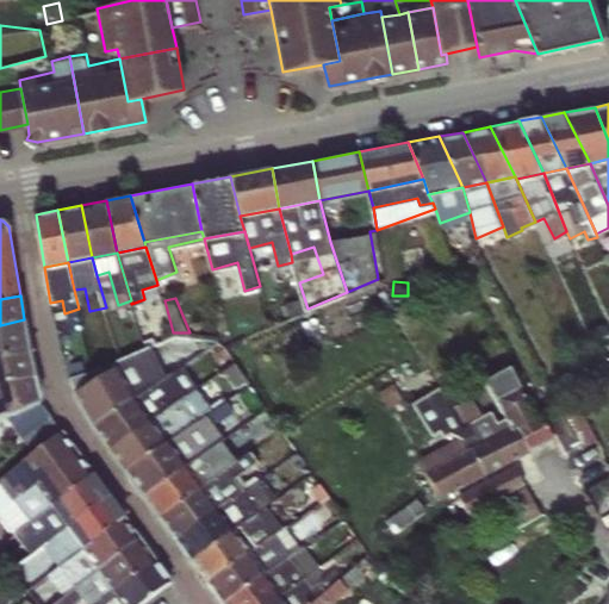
[(0,355),(29,349),(24,319),(0,325),(0,355)]
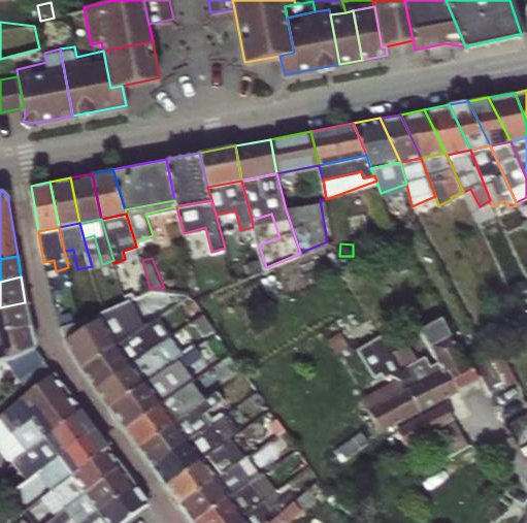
[(128,304),(102,315),(118,341),(158,315),(164,311),(150,288),(126,301),(128,304)]
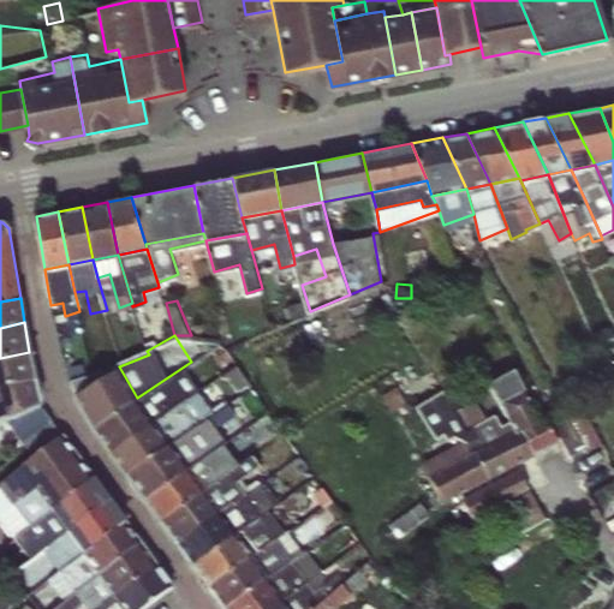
[(63,346),(71,380),(94,371),(85,339),(63,346)]
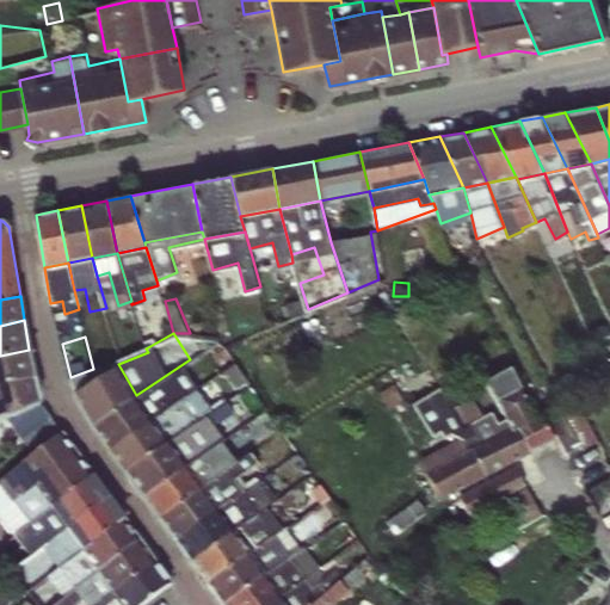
[(0,384),(35,375),(29,350),(0,356),(0,384)]
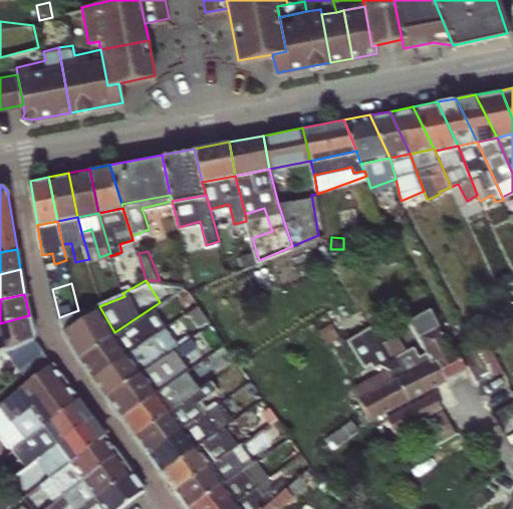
[(197,303),(189,310),(201,324),(209,318),(197,303)]
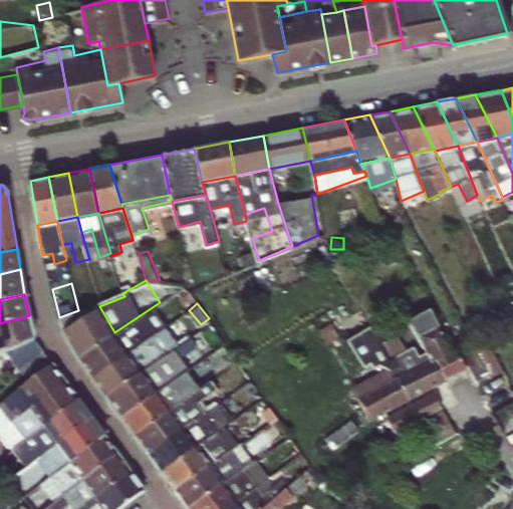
[(99,306),(64,328),(80,356),(112,333),(114,332),(99,306)]
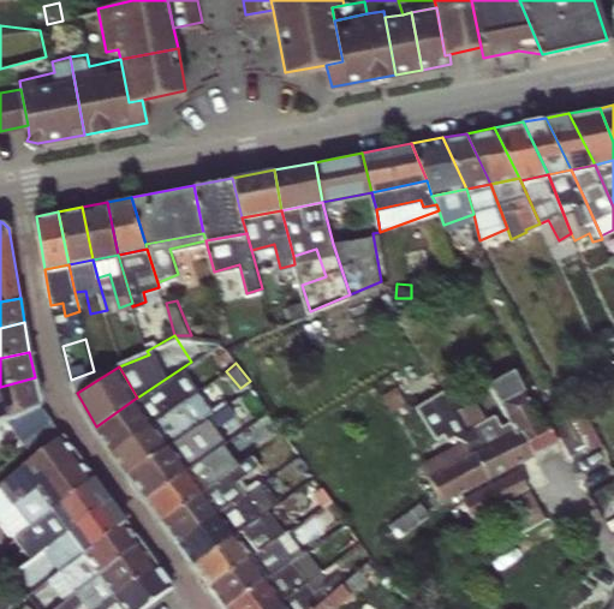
[(137,398),(135,399),(151,422),(185,398),(200,388),(184,366),(137,398)]
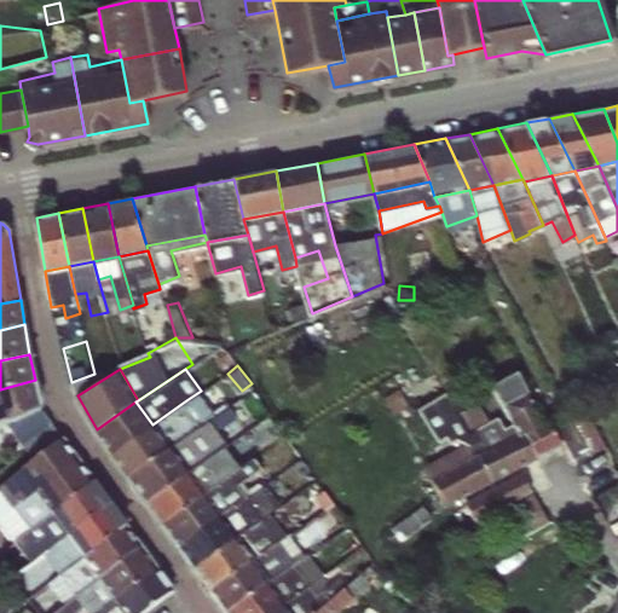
[(504,403),(527,391),(519,369),(492,383),(504,403)]
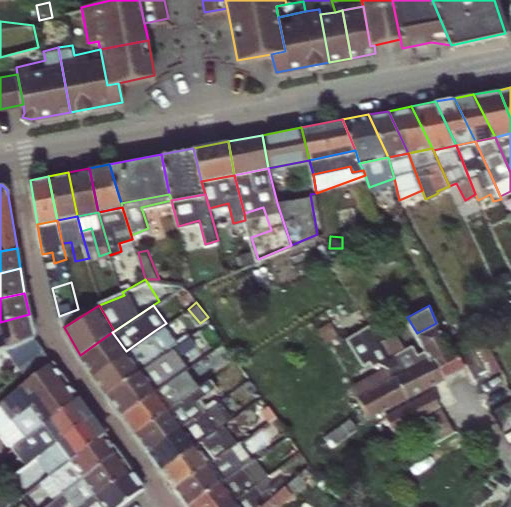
[(35,335),(29,314),(0,322),(0,347),(5,346),(35,335)]
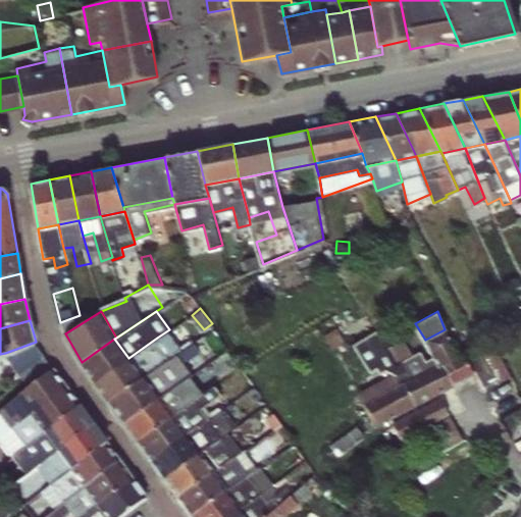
[(181,347),(169,329),(157,338),(128,358),(142,376),(144,375),(181,347)]
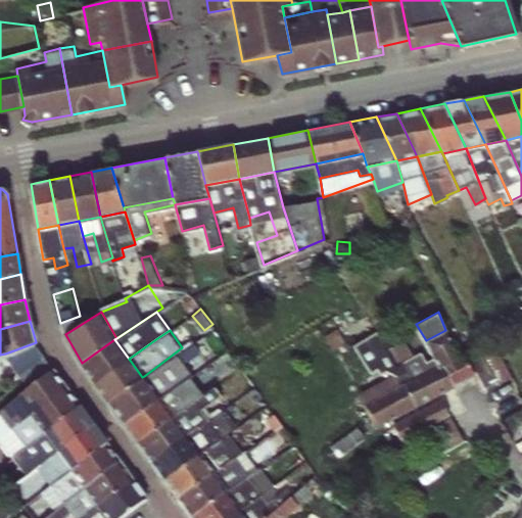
[(445,330),(426,340),(433,357),(427,360),(443,392),(476,375),(464,352),(460,356),(445,330)]
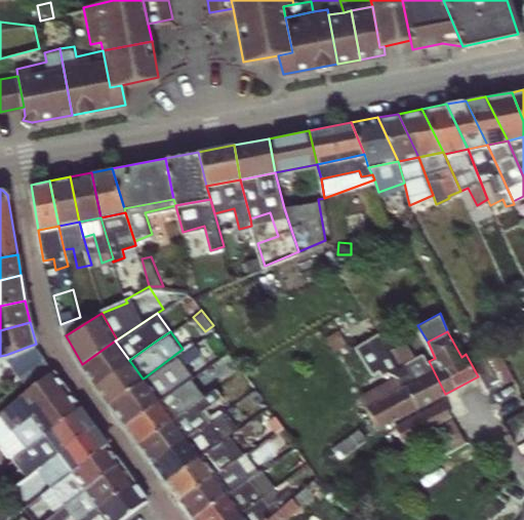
[(370,338),(356,347),(375,378),(390,370),(370,338)]
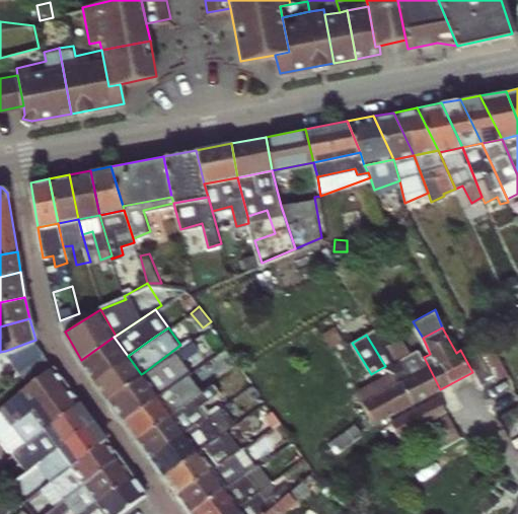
[(398,358),(411,351),(401,336),(384,345),(397,369),(402,366),(398,358)]
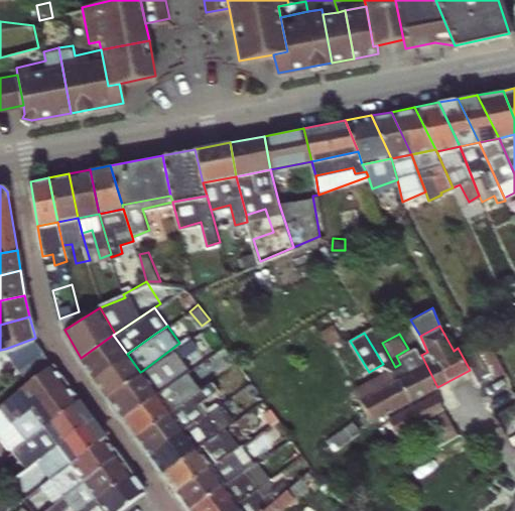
[(113,335),(81,358),(94,377),(127,354),(113,335)]
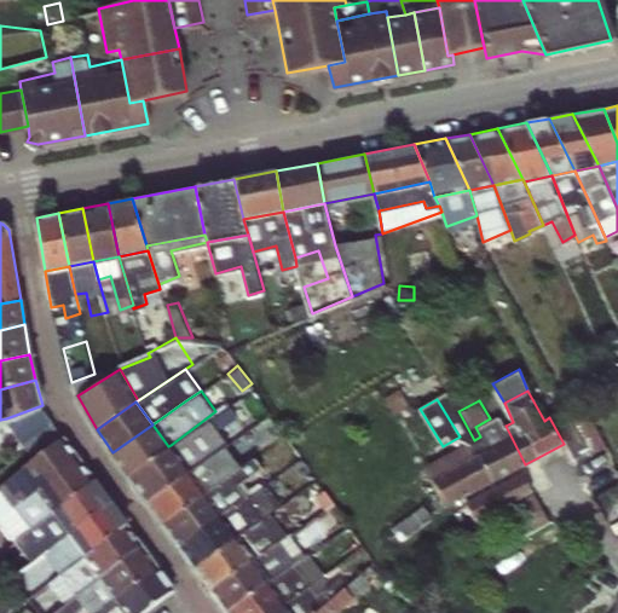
[(64,435),(42,405),(6,418),(33,458),(64,435)]
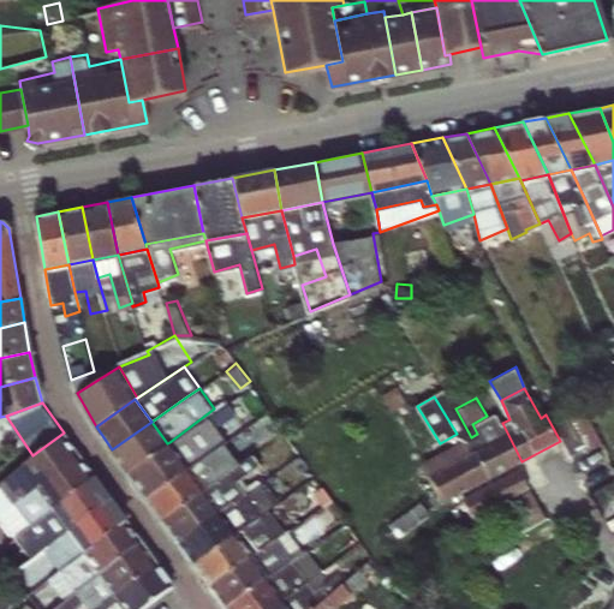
[(568,412),(586,445),(589,448),(602,440),(584,404),(568,412)]
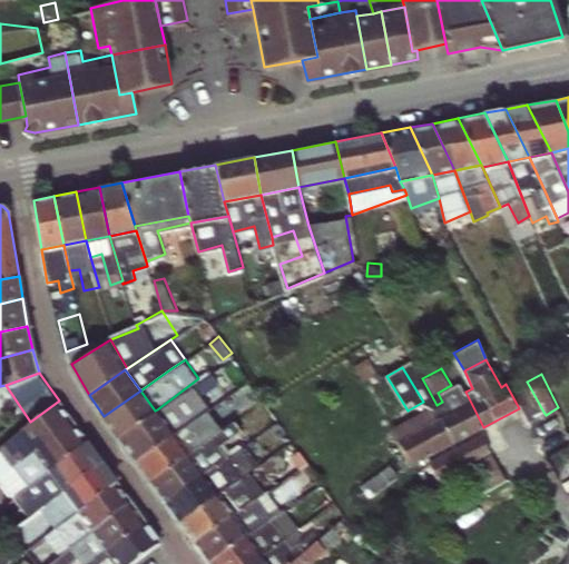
[(249,377),(239,385),(253,402),(263,394),(249,377)]
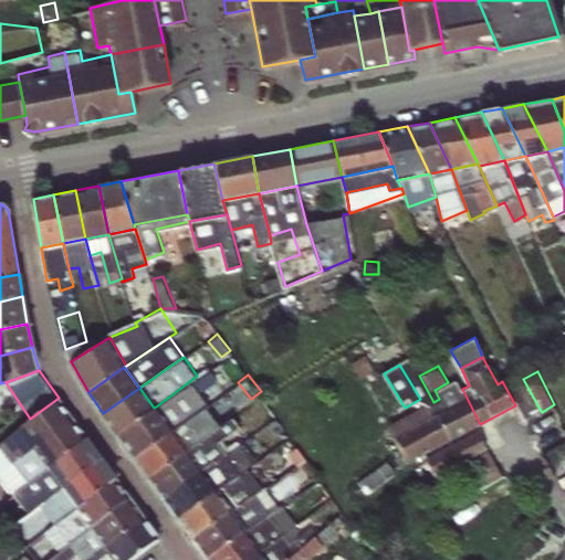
[(203,384),(197,376),(156,407),(173,429),(209,402),(198,389),(203,384)]
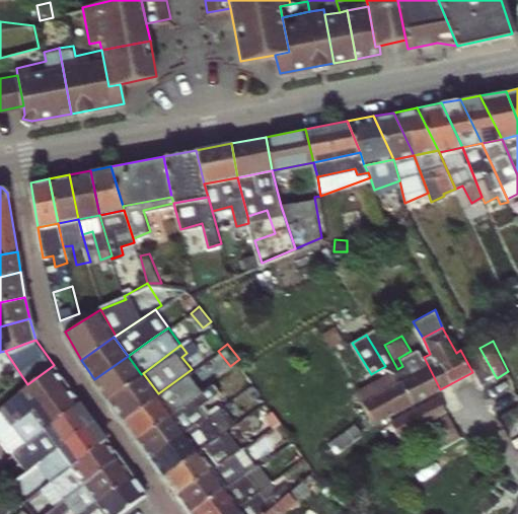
[(440,389),(424,357),(419,347),(411,351),(398,358),(402,366),(420,399),(440,389)]
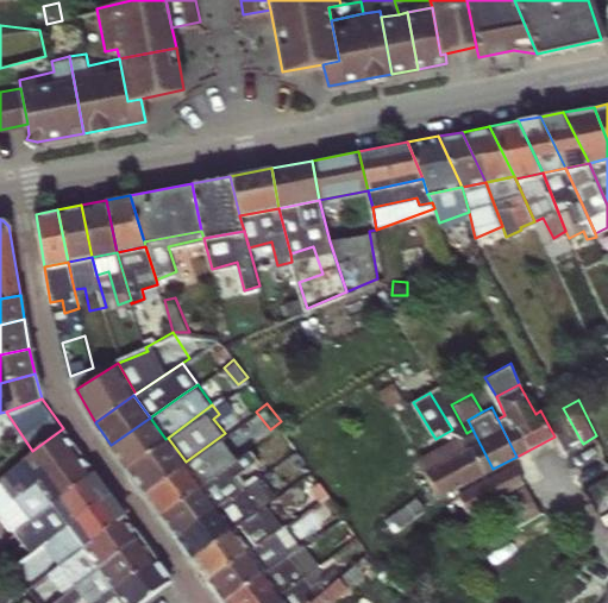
[(565,448),(581,440),(563,408),(547,414),(565,448)]
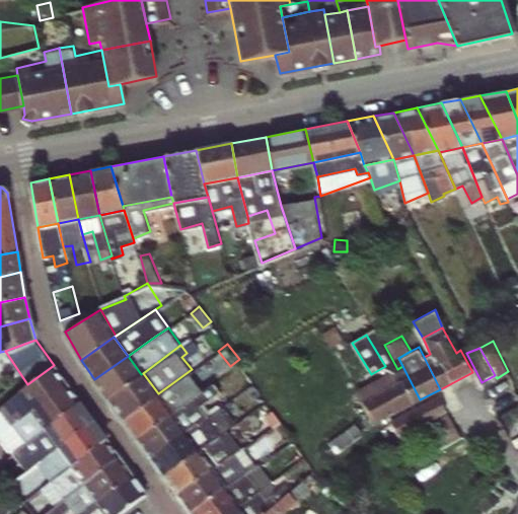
[(128,356),(94,379),(107,397),(141,374),(128,356)]
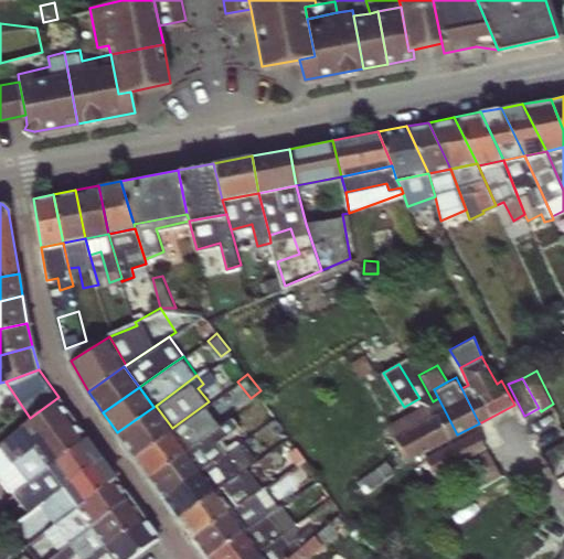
[(222,393),(209,401),(172,428),(187,449),(235,412),(236,411),(229,400),(222,393)]
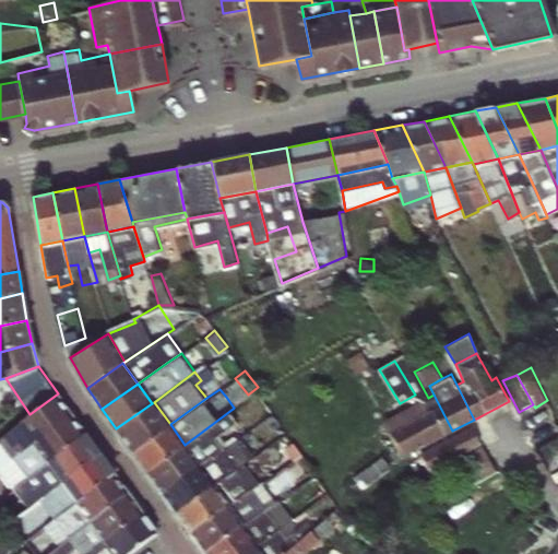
[(85,432),(58,393),(30,414),(0,437),(0,439),(12,458),(33,441),(47,461),(85,432)]
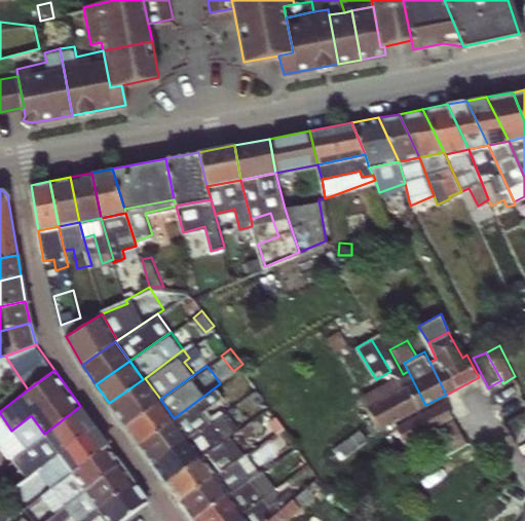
[(379,429),(425,405),(408,371),(403,374),(363,395),(379,429)]
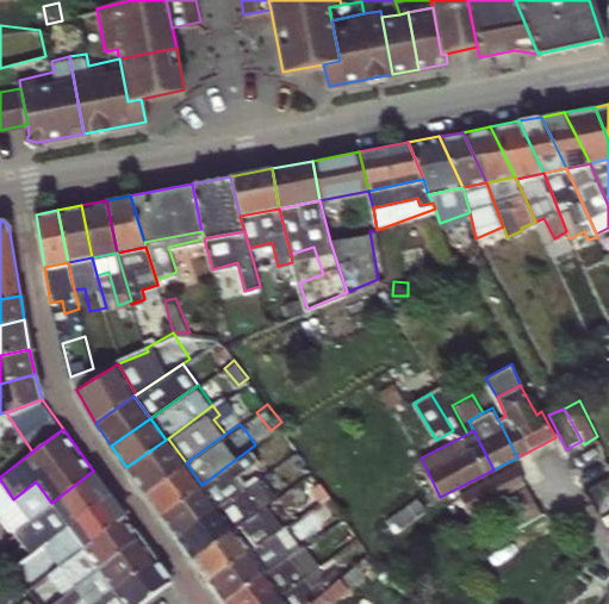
[(168,439),(166,440),(126,467),(144,492),(186,462),(168,439)]
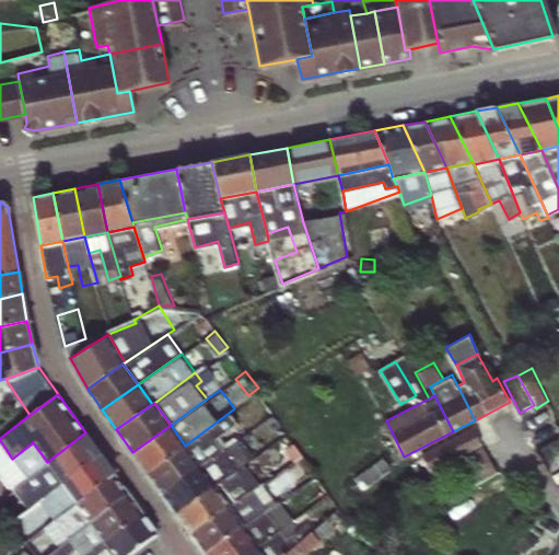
[(247,430),(233,409),(185,446),(199,465),(222,449),(239,437),(247,430)]
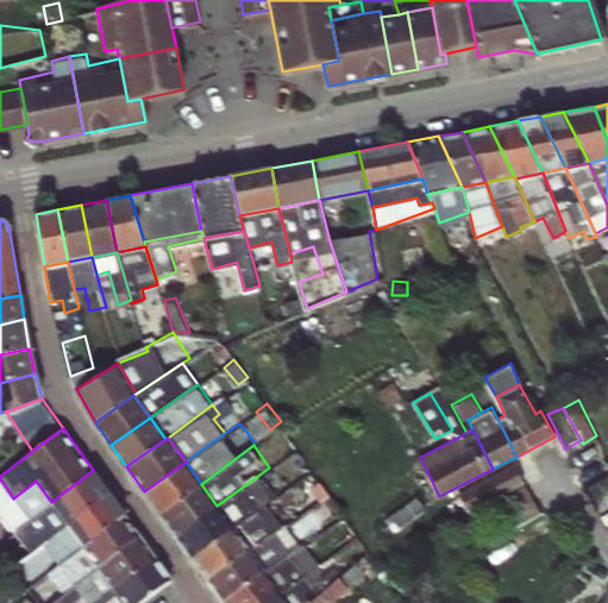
[(201,484),(186,462),(144,491),(160,513),(201,484)]
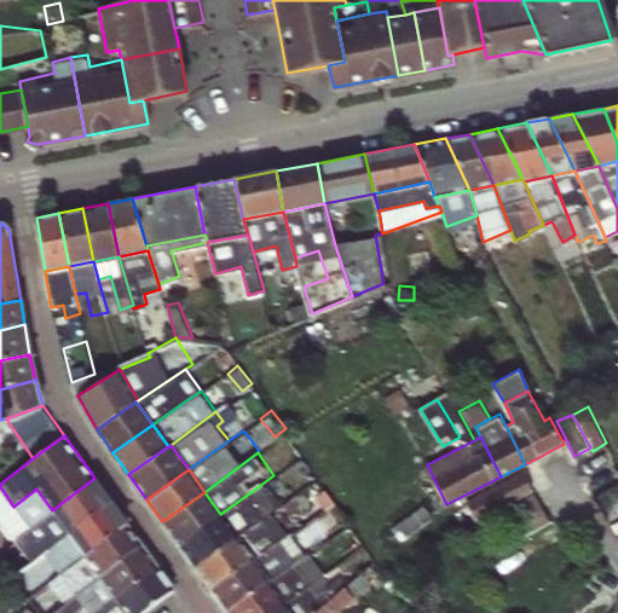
[(524,474),(485,495),(491,508),(531,487),(524,474)]
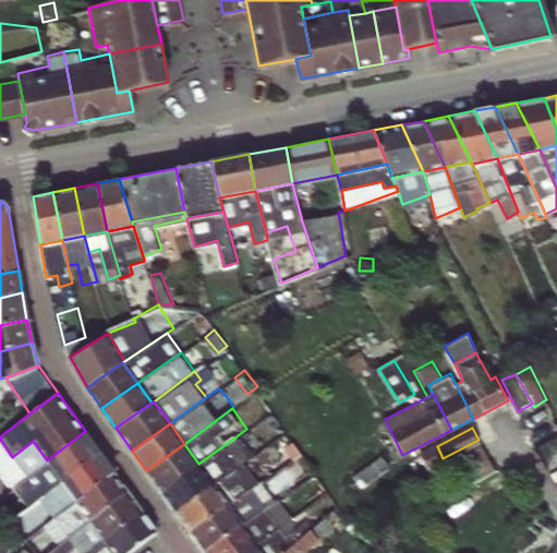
[(100,452),(85,431),(47,460),(61,480),(100,452)]
